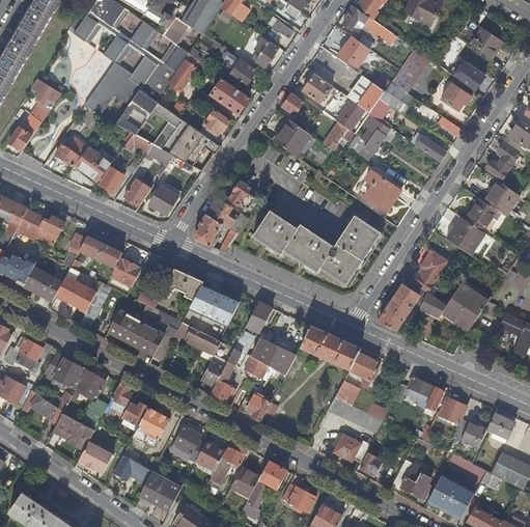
[(0,102),(50,18),(59,0),(35,0),(32,6),(28,4),(23,14),(26,16),(12,39),(8,37),(3,47),(7,49),(0,60),(0,102)]
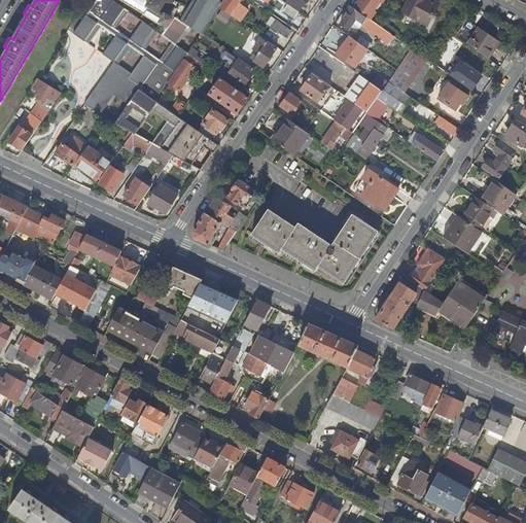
[(151,109),(158,102),(155,100),(168,82),(186,55),(175,46),(189,26),(202,34),(220,6),(224,0),(193,0),(180,21),(173,16),(160,36),(171,43),(160,59),(145,48),(156,33),(141,23),(130,38),(115,28),(127,12),(109,1),(95,1),(71,35),(86,45),(100,28),(113,37),(101,56),(112,63),(117,67),(130,48),(144,59),(154,66),(135,94),(128,105),(127,104),(114,123),(128,132),(132,134),(133,132),(135,133),(151,109)]
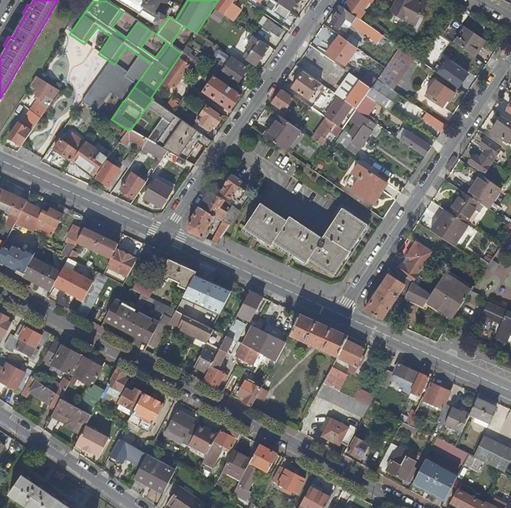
[(120,0),(139,11),(139,12),(156,22),(157,21),(159,22),(160,21),(163,23),(172,8),(172,6),(167,4),(170,0),(120,0)]
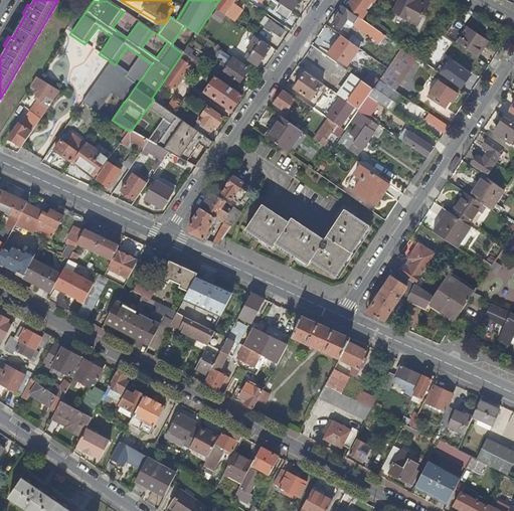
[(219,0),(215,6),(224,13),(233,20),(235,16),(227,10),(233,0),(219,0)]
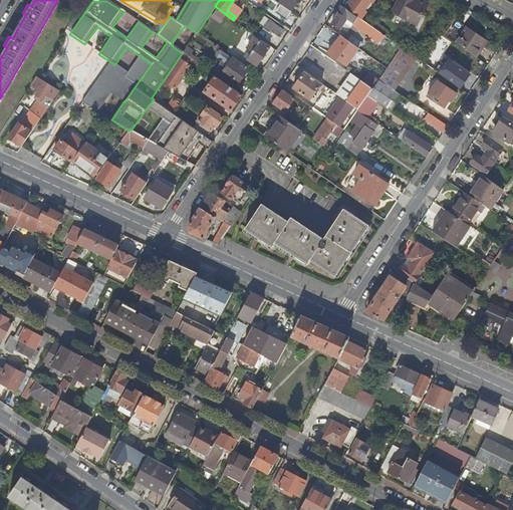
[(278,0),(277,1),(280,3),(291,11),(296,4),(290,0),(278,0)]
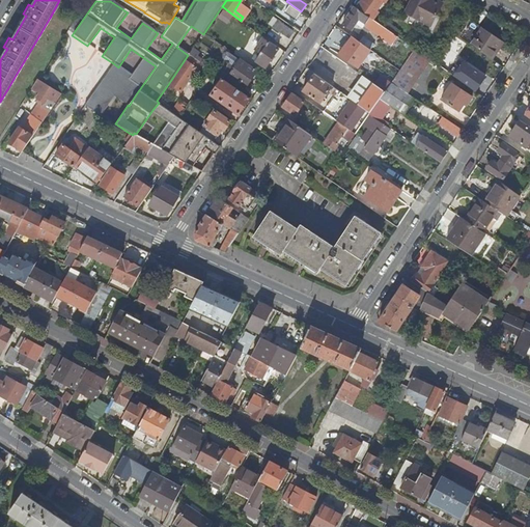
[(431,0),(412,0),(406,14),(430,27),(443,3),(437,0),(431,0)]
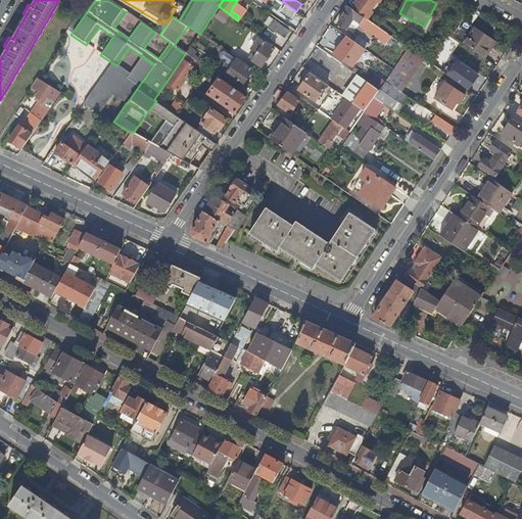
[(350,8),(362,15),(367,8),(365,6),(357,1),(350,8)]
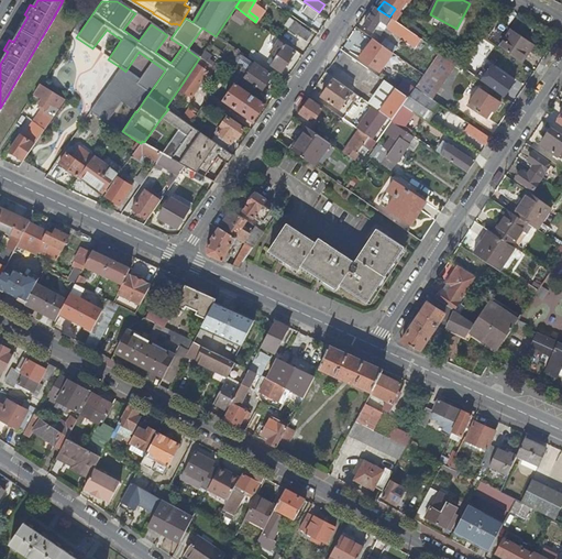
[(319,12),(307,3),(301,11),(313,19),(319,12)]
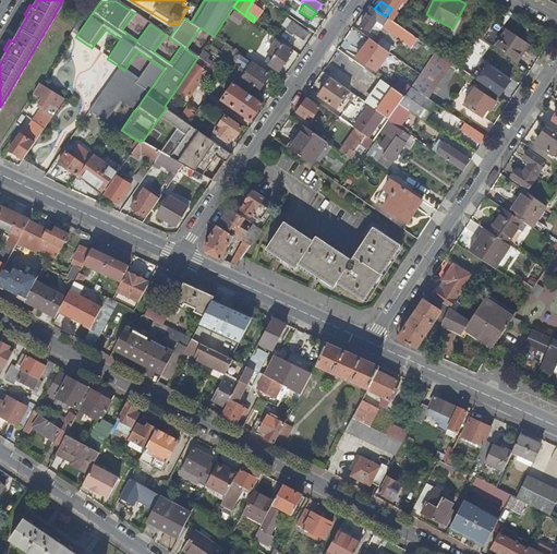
[(374,9),(372,8),(360,24),(370,31),(370,29),(376,20),(379,22),(383,25),(382,27),(385,29),(388,32),(410,47),(418,38),(407,31),(401,27),(386,16),(374,9)]
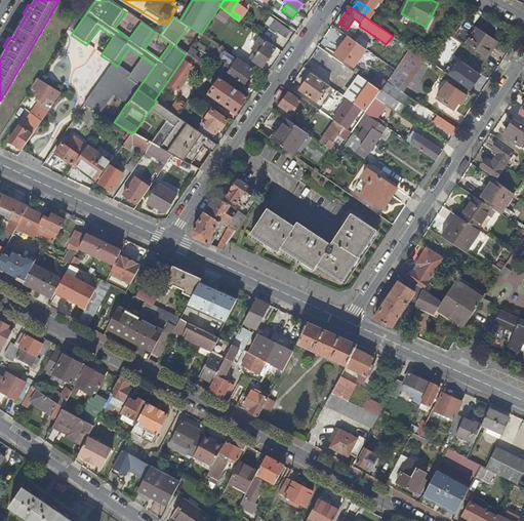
[(270,25),(281,34),(286,27),(274,18),(270,25)]
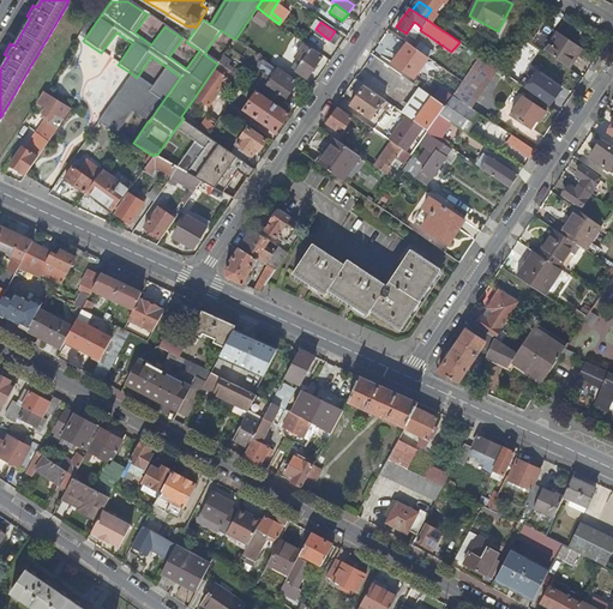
[(414,22),(407,32),(410,35),(418,24),(414,22)]
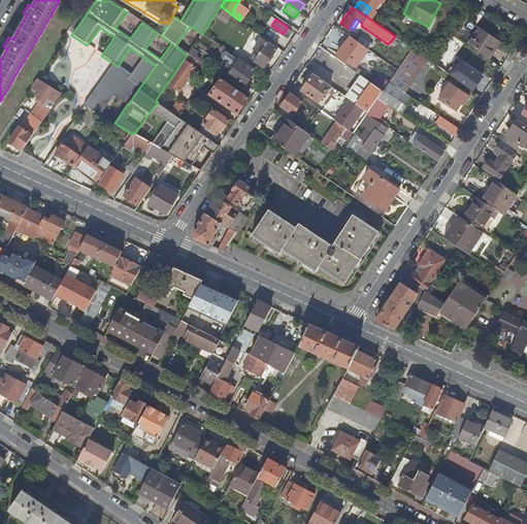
[(390,22),(385,19),(380,26),(385,29),(390,22)]
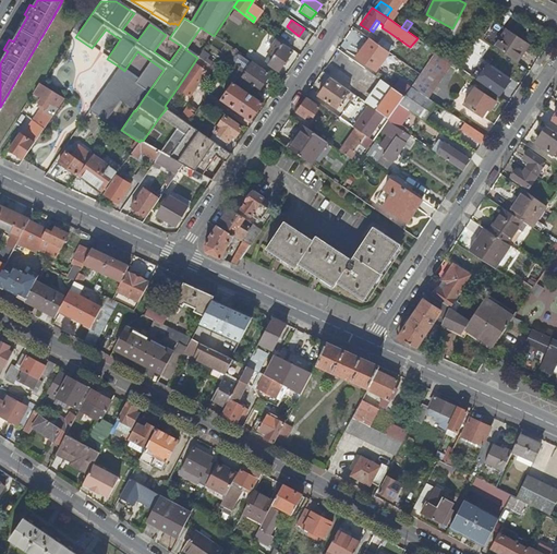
[(495,23),(483,41),(516,62),(528,44),(495,23)]
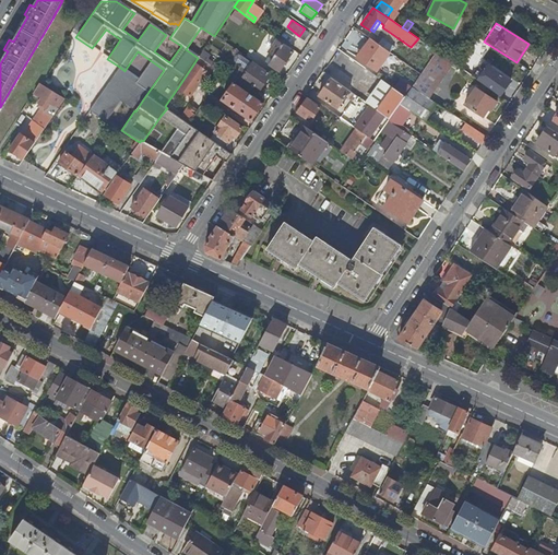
[(313,35),(305,28),(299,36),(309,43),(313,35)]
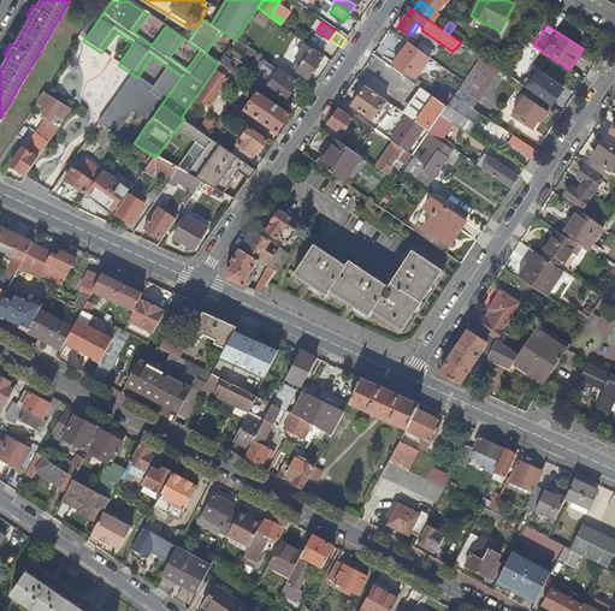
[(415,37),(411,45),(412,46),(414,47),(427,55),(431,52),(420,43),(420,42),(415,37)]
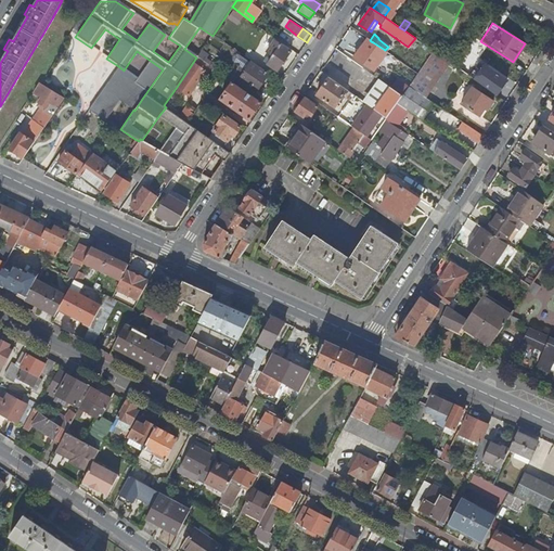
[(291,51),(274,40),(267,51),(273,55),(267,63),(277,69),(291,51)]
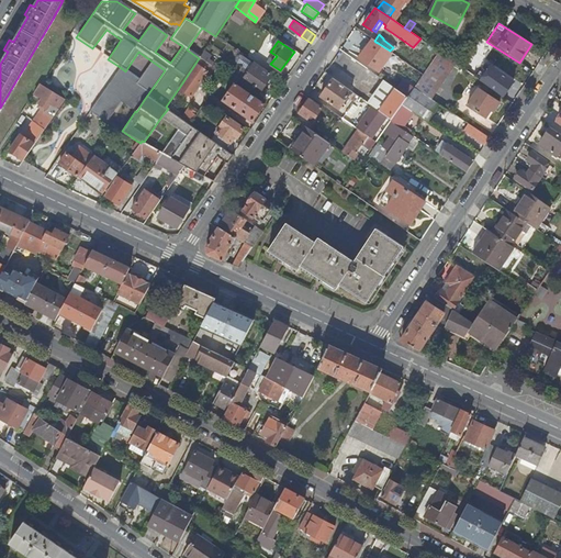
[(365,62),(378,43),(376,42),(362,60),(365,62)]
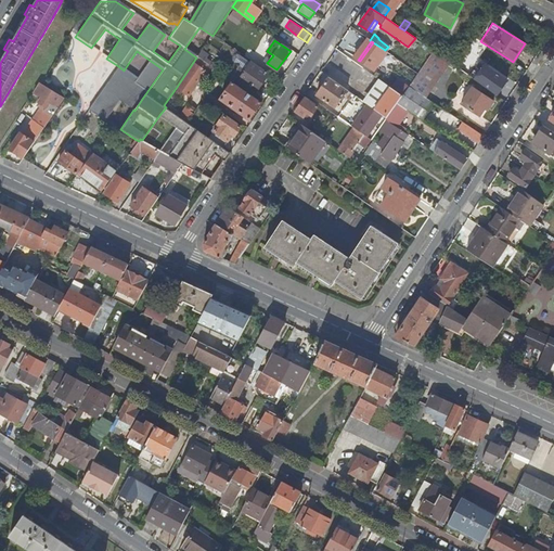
[(385,50),(373,42),(360,61),(376,72),(389,53),(385,50)]
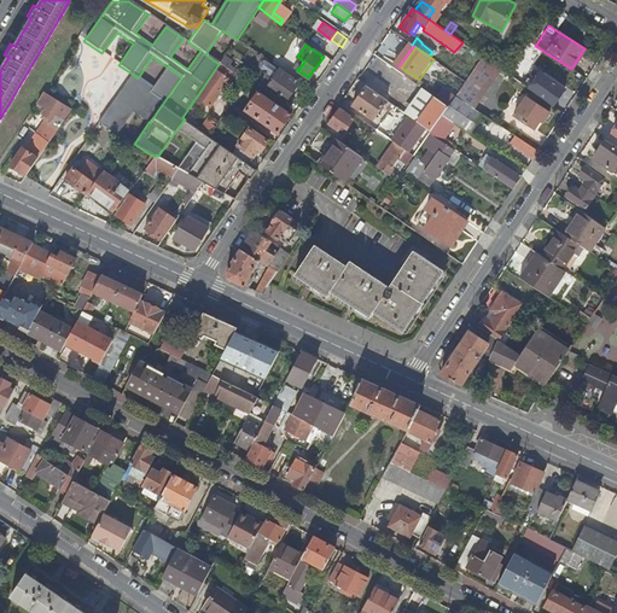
[(472,107),(500,69),(482,57),(454,97),(472,107)]
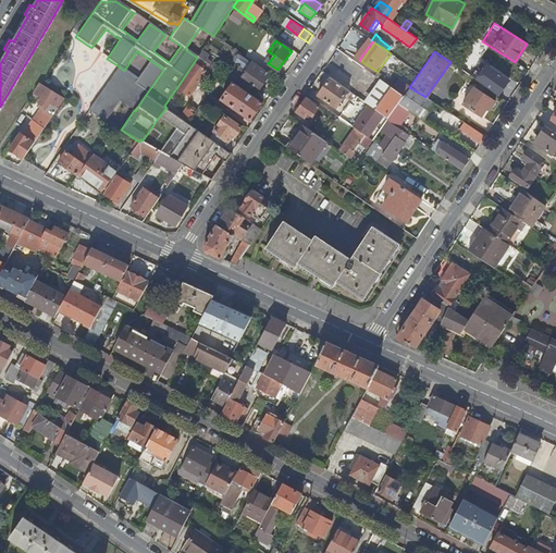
[(197,58),(177,87),(189,95),(206,72),(206,71),(210,64),(198,57),(197,58)]
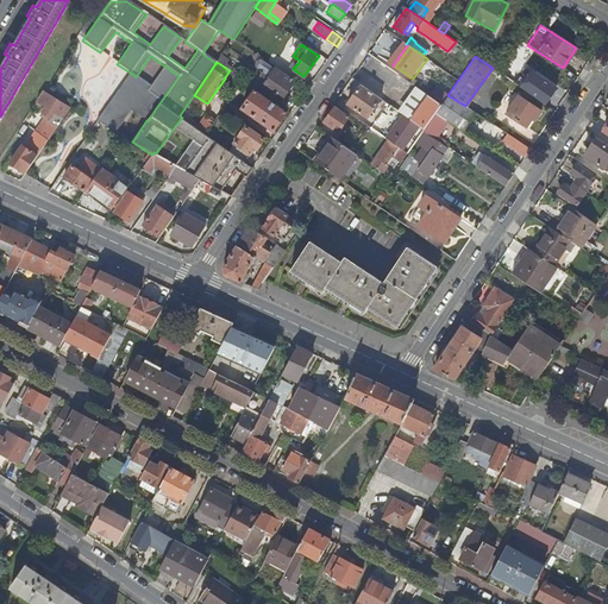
[(131,109),(146,120),(148,121),(156,108),(179,76),(167,68),(151,88),(136,77),(130,73),(113,98),(131,109)]
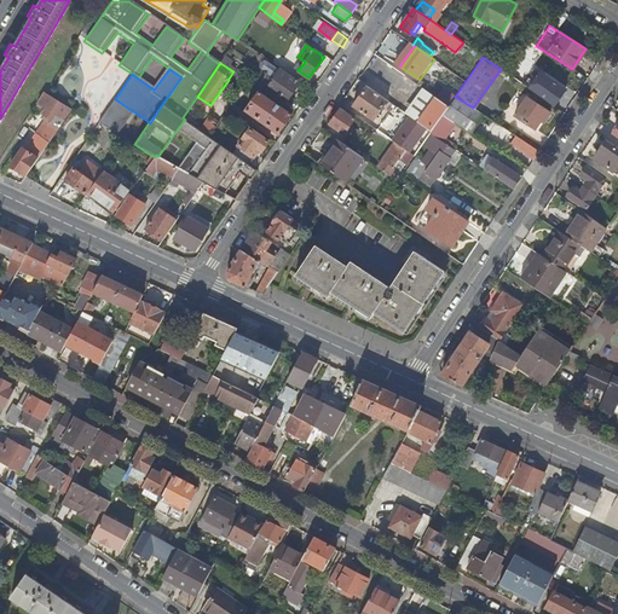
[(299,82),(279,70),(267,88),(287,100),(299,82)]
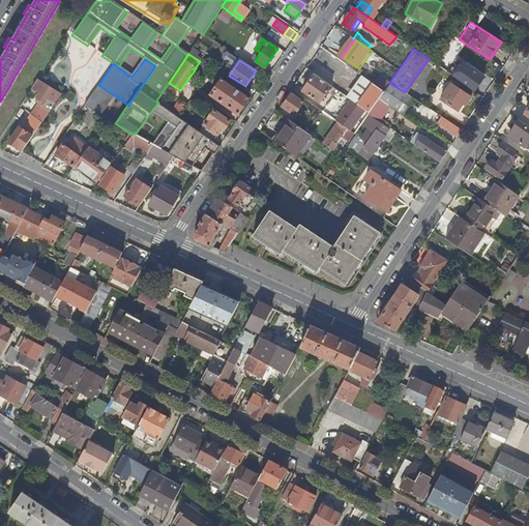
[(439,60),(436,64),(442,68),(444,64),(439,60)]
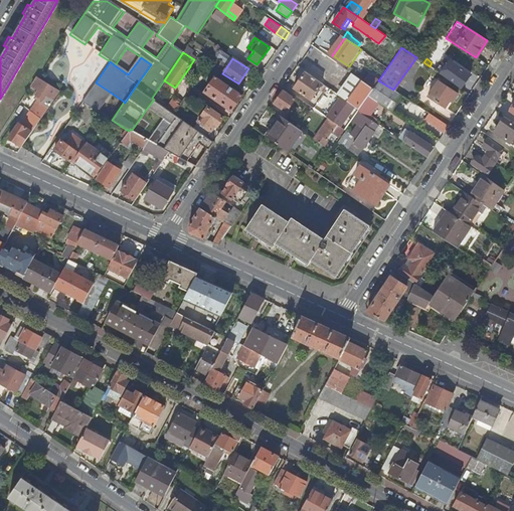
[(470,74),(453,63),(445,74),(462,87),(470,74)]
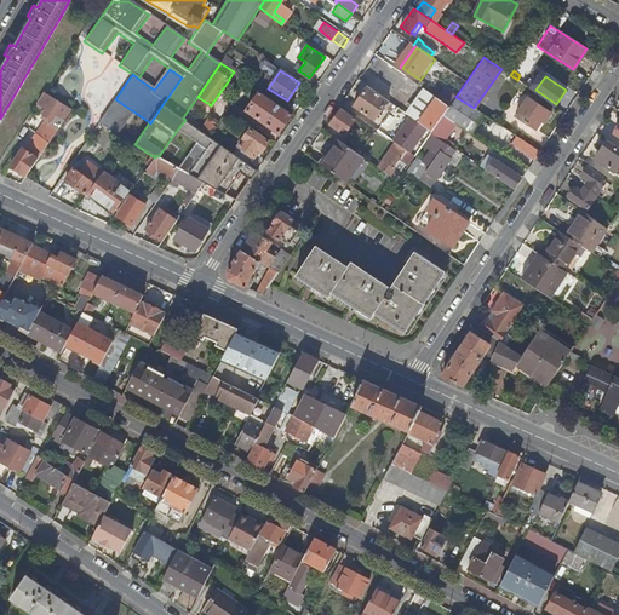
[(442,82),(439,91),(452,97),(457,88),(442,82)]
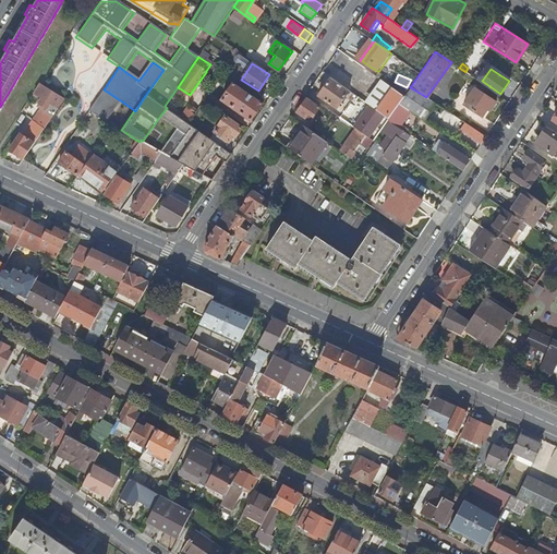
[(348,91),(330,77),(318,95),(336,108),(348,91)]
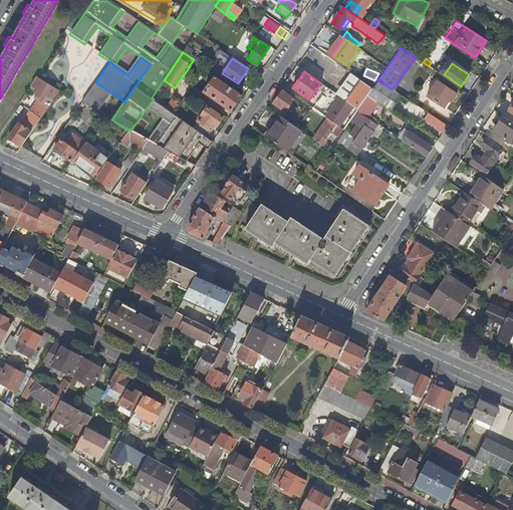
[(243,93),(216,75),(205,91),(231,109),(243,93)]
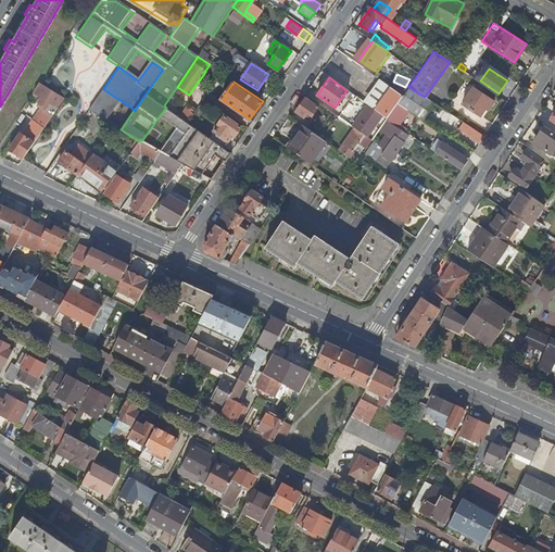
[(64,96),(41,83),(36,91),(43,97),(40,102),(48,107),(51,101),(59,105),(64,96)]
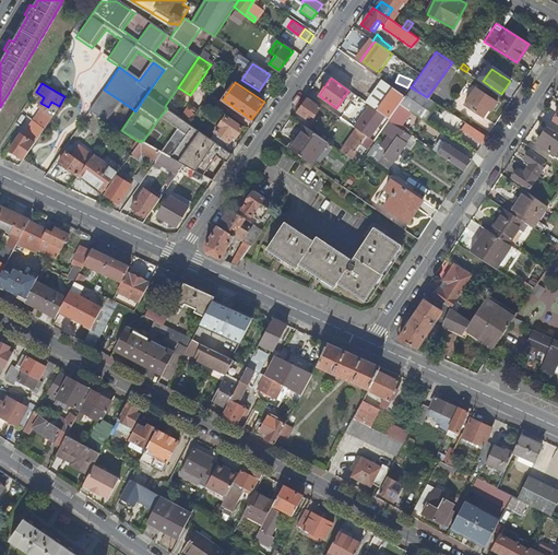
[(392,89),(384,84),(372,102),(379,107),(392,89)]
